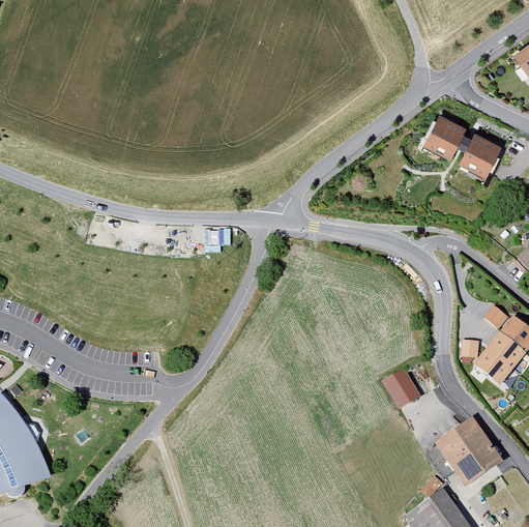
[(528,41),(512,53),(528,76),(528,41)]
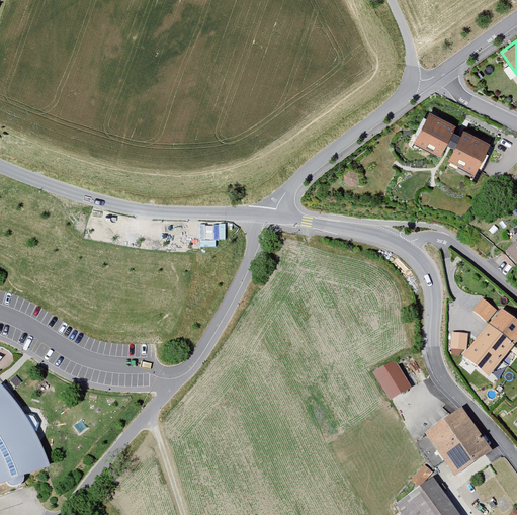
[(453,125),(425,113),(414,139),(442,152),(445,145),(455,149),(453,155),(481,168),(492,143),(464,131),(462,135),(452,130),(453,125)]
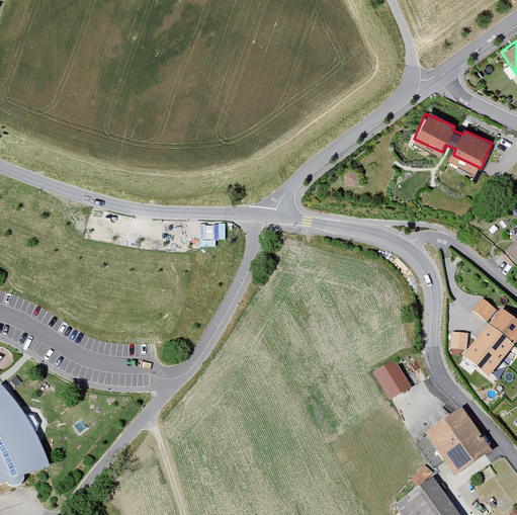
[(458,161),(455,169),(469,174),(472,167),(458,161)]
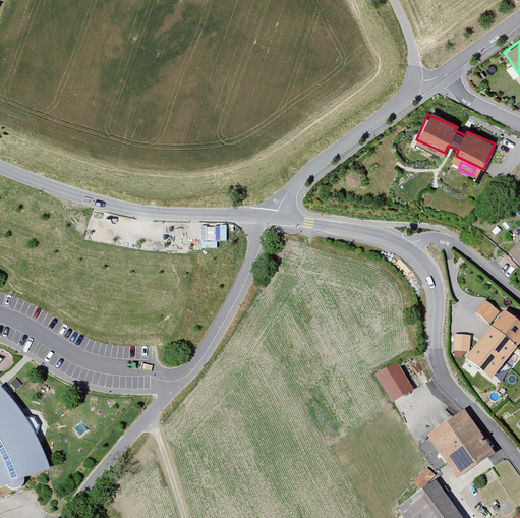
[(484,298),(474,310),(488,322),(499,309),(484,298)]
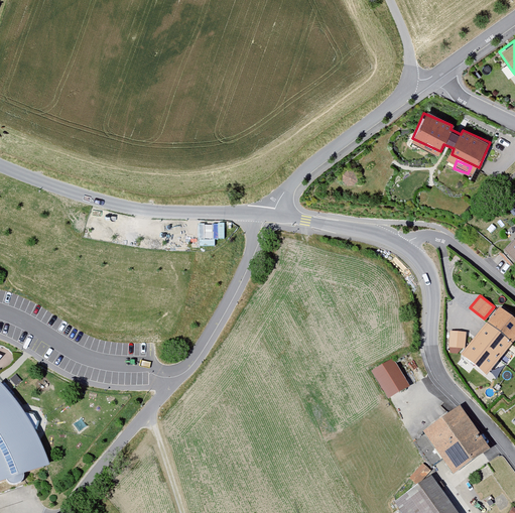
[(514,318),(500,306),(461,356),(486,376),(514,339),(514,318)]
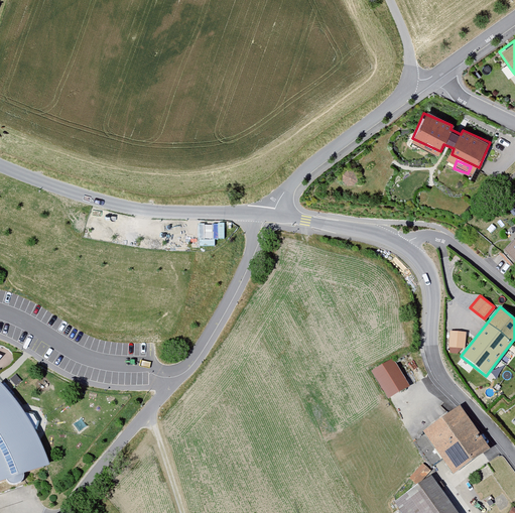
[(448,329),(447,345),(465,347),(466,331),(448,329)]
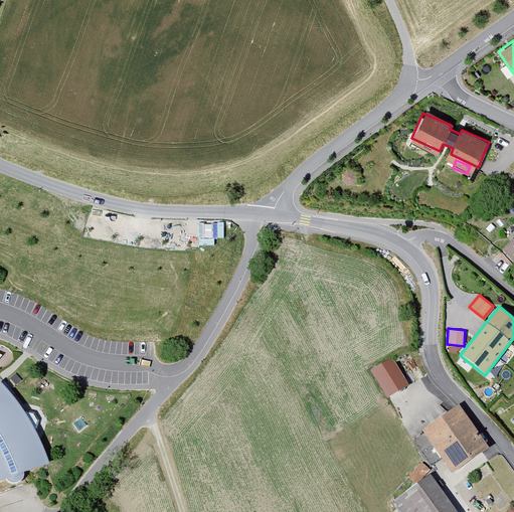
[(0,481),(6,479),(9,483),(15,485),(22,480),(23,475),(50,464),(41,443),(33,428),(36,427),(36,418),(32,412),(25,410),(23,410),(0,382),(0,355),(1,354),(0,354),(0,481)]
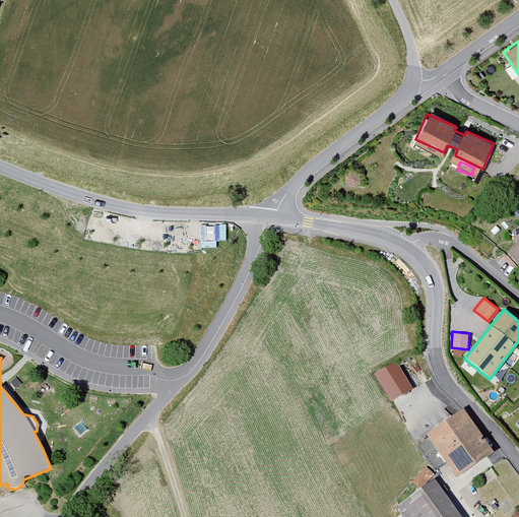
[(373,371),(390,399),(411,387),(395,359),(373,371)]
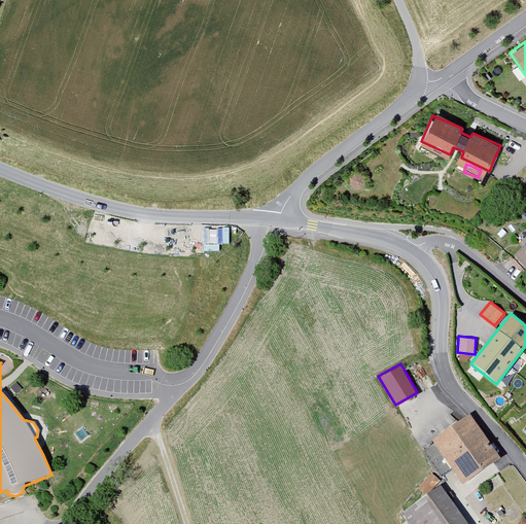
[(430,437),(462,482),(499,456),(467,411),(430,437)]
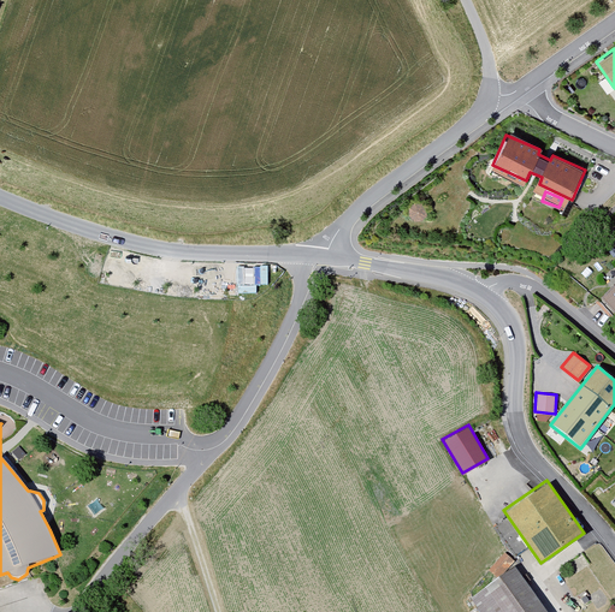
[(471,601),(478,611),(547,611),(516,569),(471,601)]
